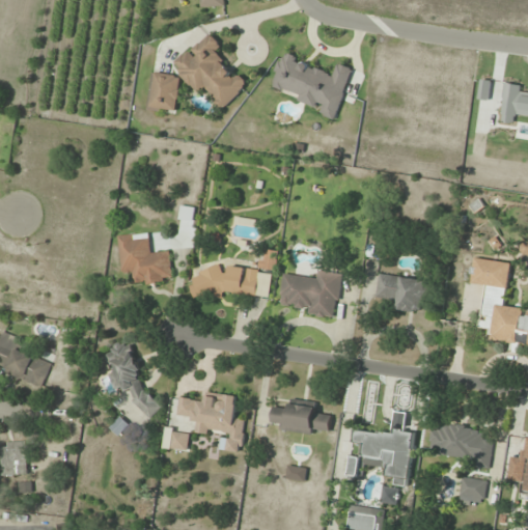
[(144,109),(175,112),(178,74),(192,90),(206,91),(220,108),(244,88),(244,80),(240,75),(232,75),(216,55),(218,43),(207,31),(171,62),(176,68),(176,74),(148,72),(144,109)]
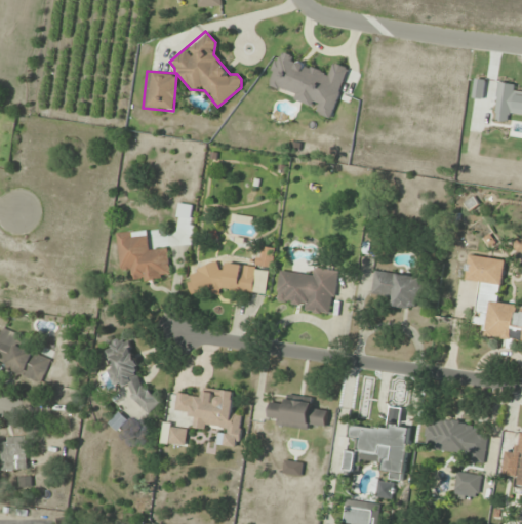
[(115,232),(118,270),(129,269),(130,281),(168,278),(166,247),(147,249),(145,230),(115,232)]
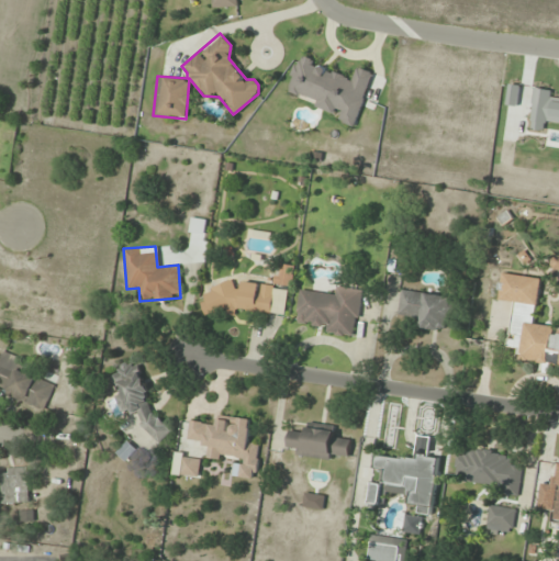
[(292,265),(276,262),(274,283),(290,285),(292,265)]
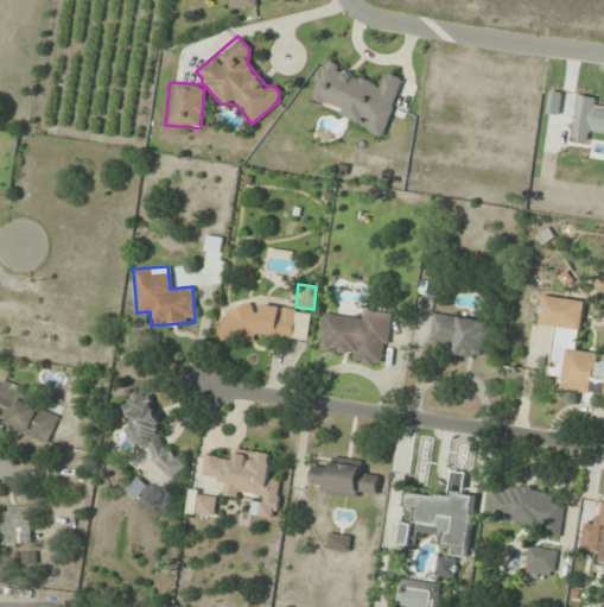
[(582,301),(540,295),(536,323),(552,326),(546,375),(558,377),(557,389),(603,394),(603,354),(576,352),(582,301)]
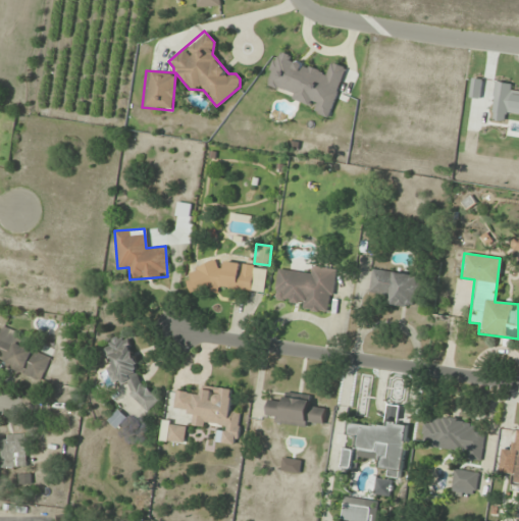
[(250,293),(253,264),(220,260),(219,266),(192,263),(190,287),(250,293)]
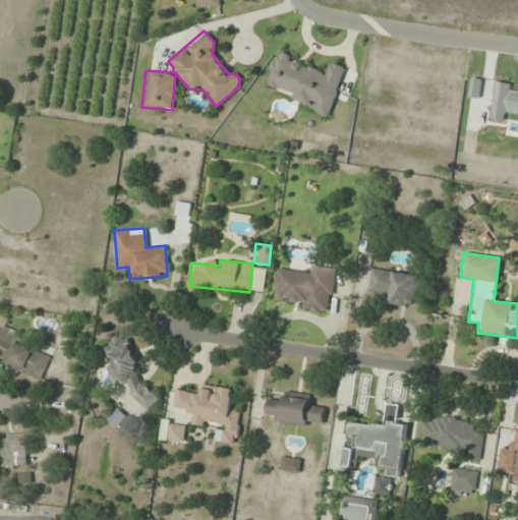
[(328,309),(335,268),(310,265),(308,274),(277,269),(272,300),(328,309)]
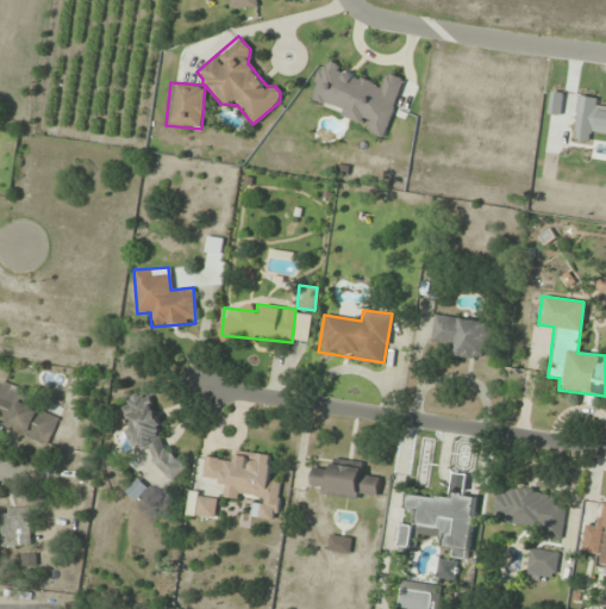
[(433,314),(429,340),(454,343),(453,354),(493,361),(499,323),(433,314)]
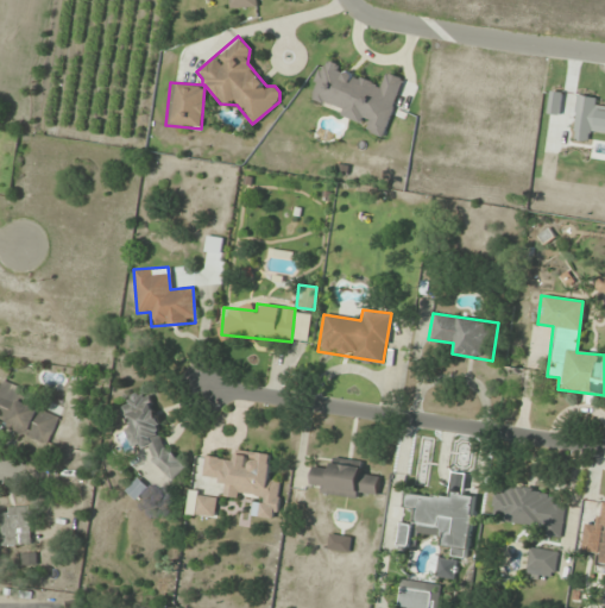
[(0,422),(48,440),(57,413),(13,397),(18,386),(1,380),(0,382),(0,422)]
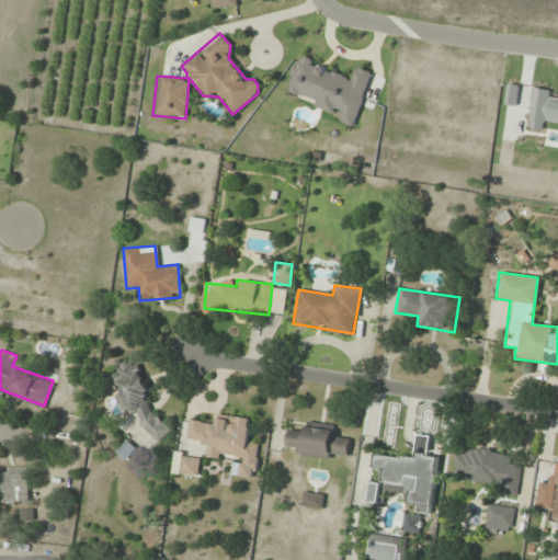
[(118,390),(113,396),(121,415),(134,410),(139,424),(157,443),(168,432),(166,425),(155,414),(134,360),(120,364),(111,373),(118,390)]
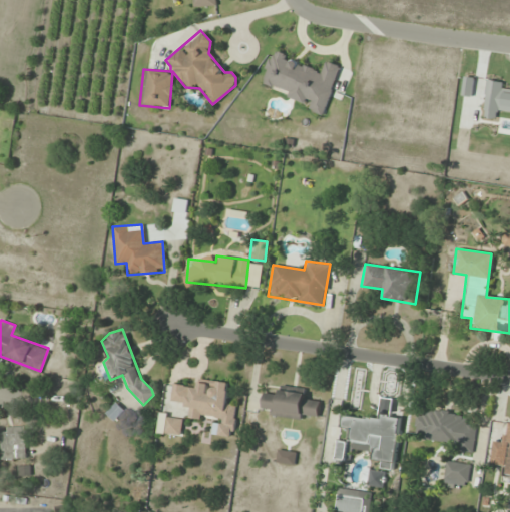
[(228,382),(197,378),(196,387),(171,384),(169,403),(188,405),(186,417),(215,421),(213,435),(232,437),(235,405),(225,404),(228,382)]
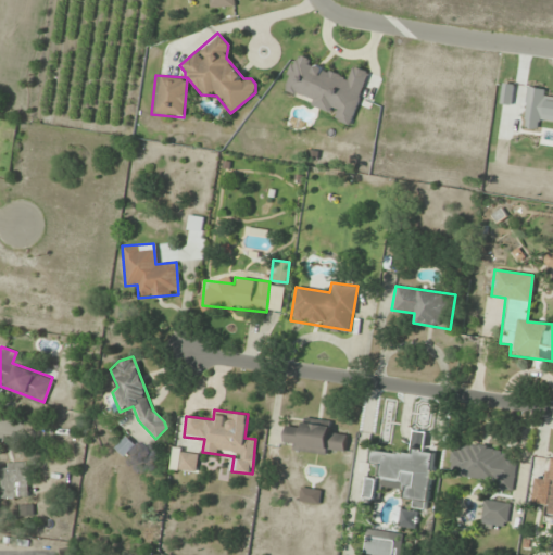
[(330,453),(331,449),(343,450),(344,433),(329,432),(330,427),(284,423),(281,449),(330,453)]
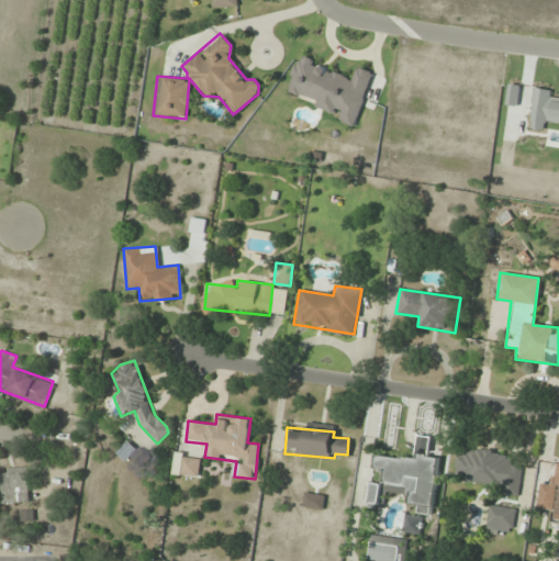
[(510,452),(454,449),(453,480),(500,483),(499,494),(517,495),(520,466),(509,464),(510,452)]
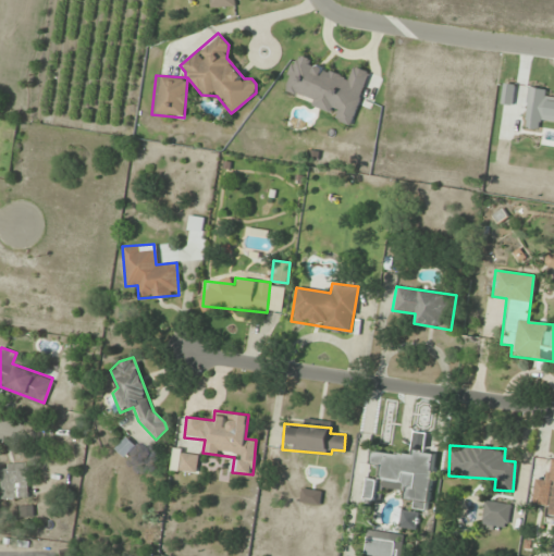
[(426,508),(432,453),(415,452),(415,456),(369,451),(368,462),(378,464),(376,479),(366,478),(364,501),(379,503),(381,491),(414,495),(413,506),(426,508)]
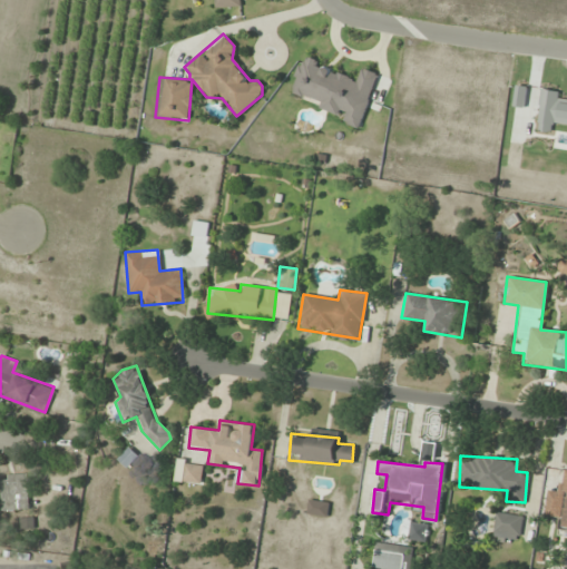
[(199,483),(202,464),(183,462),(181,481),(199,483)]
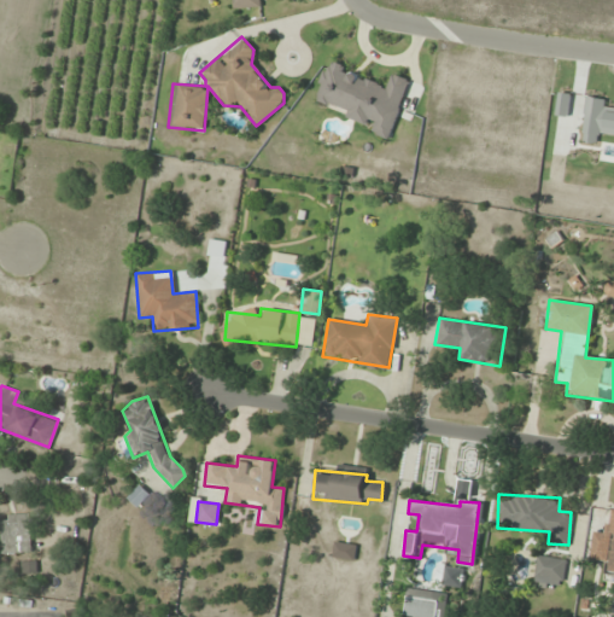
[(613,571),(613,508),(607,508),(604,533),(590,531),(588,559),(604,560),(604,570),(613,571)]
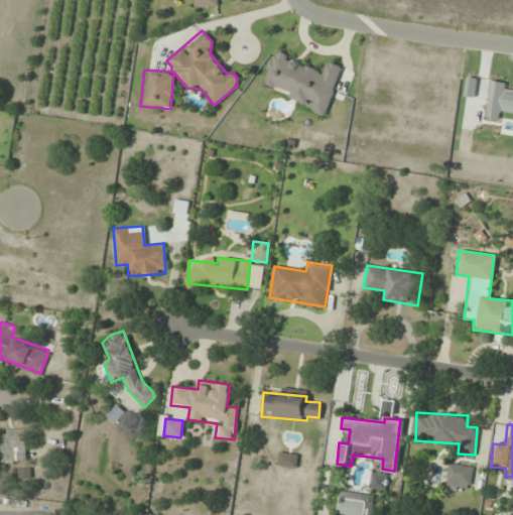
[(25,428),(0,428),(0,462),(25,462),(25,428)]
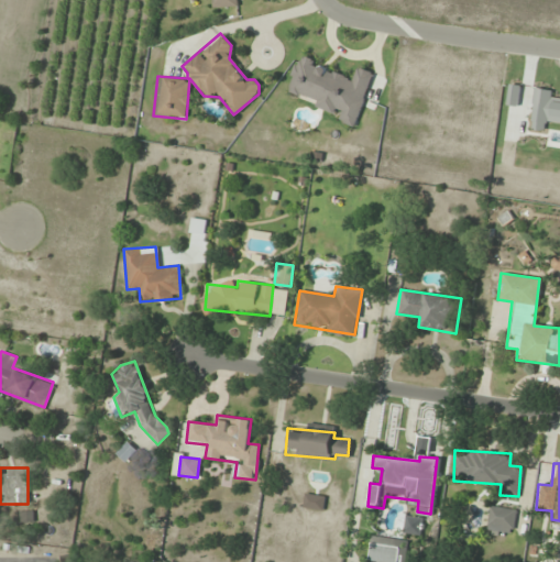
[(513,508),(487,508),(487,529),(513,529),(513,508)]
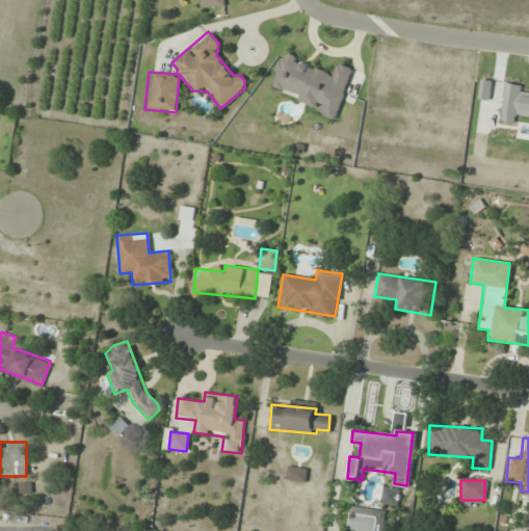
[(394,505),(396,492),(379,488),(377,502),(394,505)]
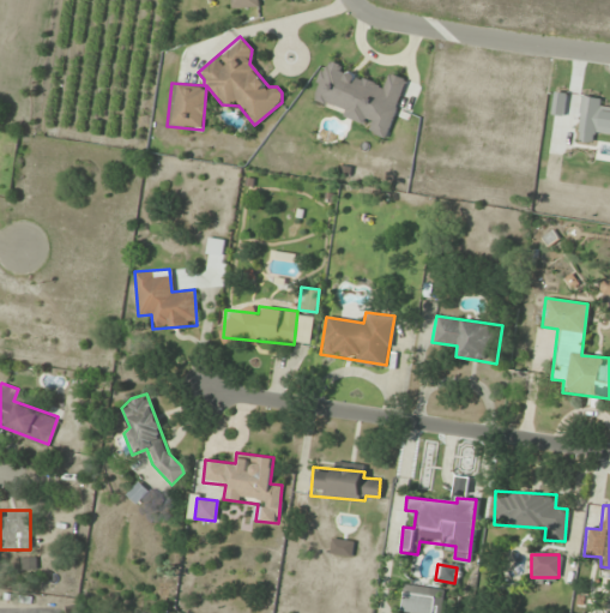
[(417,612),(440,612),(441,587),(403,586),(402,612),(417,612)]
